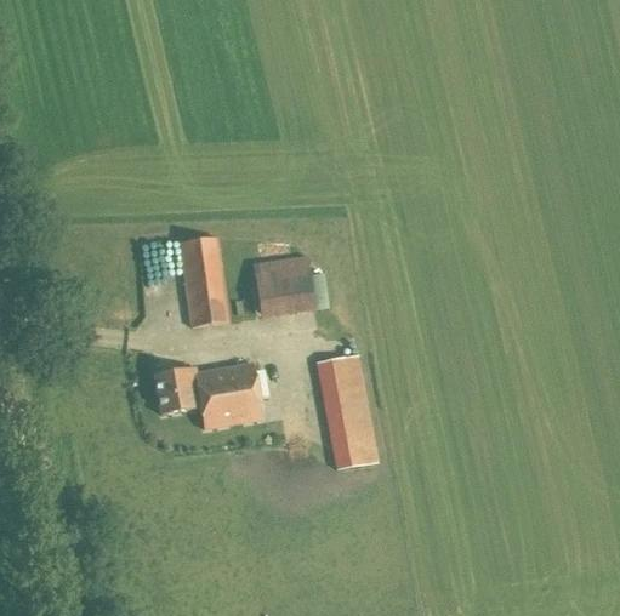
[(193,325),(229,320),(217,235),(181,240),(193,325)]
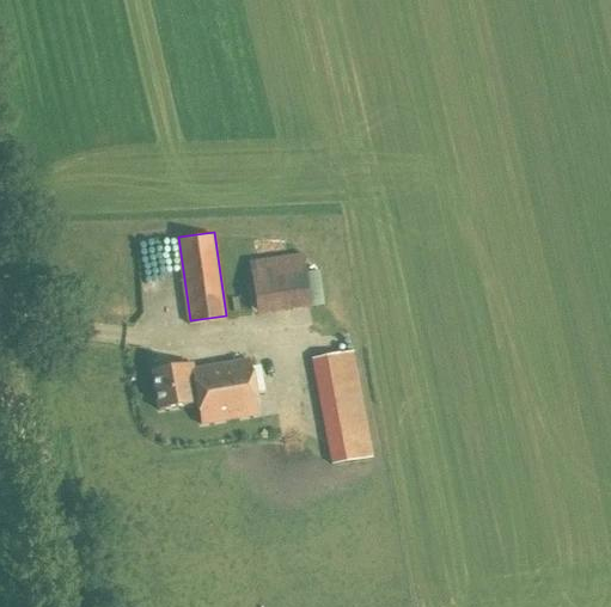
[(310,304),(310,301),(305,269),(303,251),(250,258),(258,311),(310,304)]
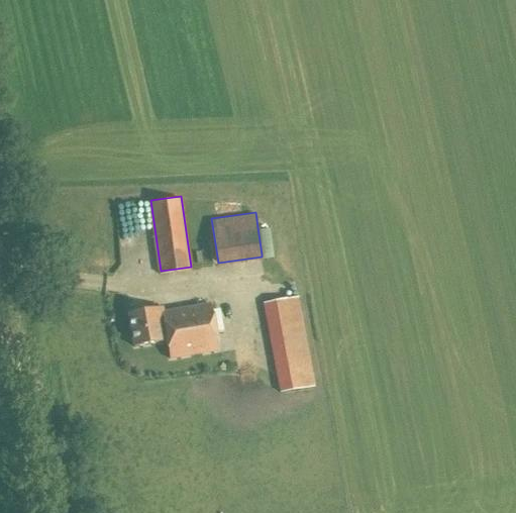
[(281,390),(314,384),(298,294),(264,300),(281,390)]
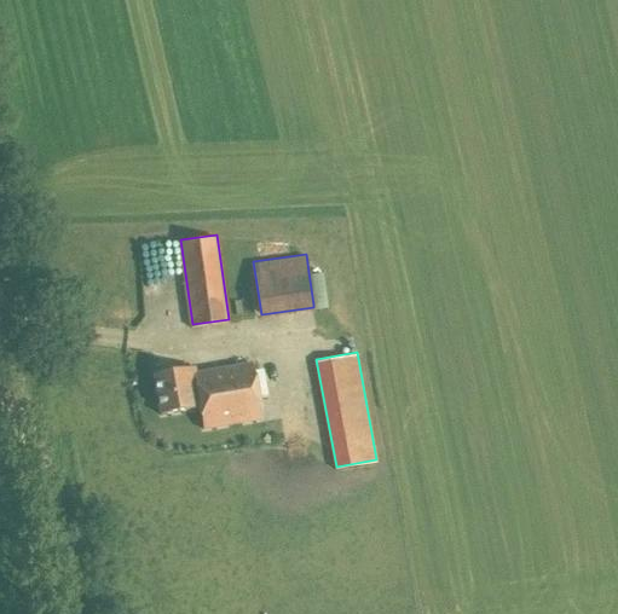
[(204,426),(264,416),(253,360),(196,370),(195,364),(188,365),(191,383),(196,382),(204,426)]
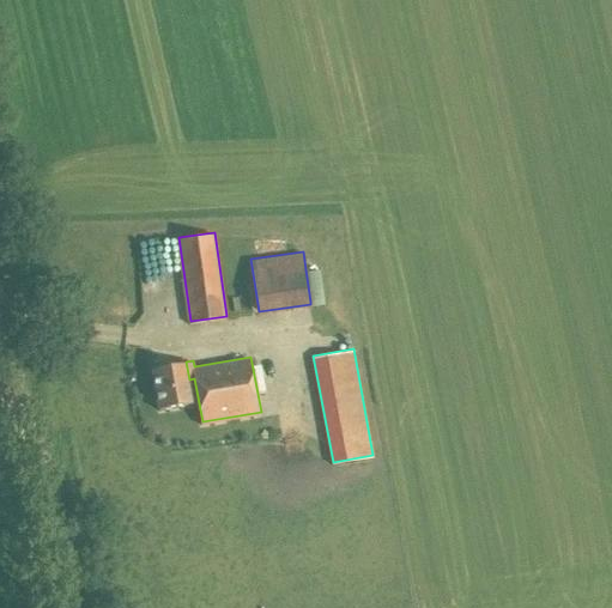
[(193,401),(189,380),(186,362),(153,368),(161,407),(193,401)]
